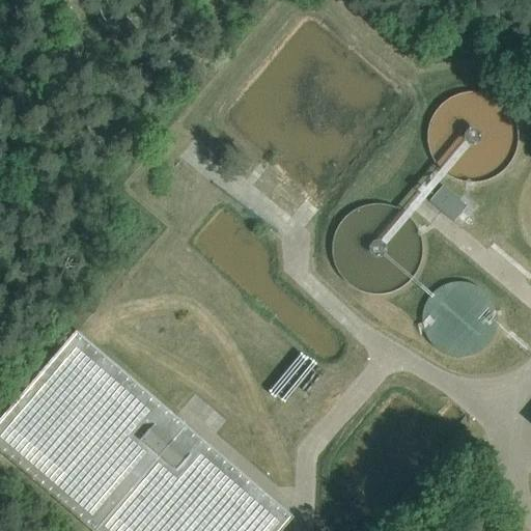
[(520,139),(520,138),(519,129),(515,119),(510,110),(505,104),(498,99),(490,94),(482,92),(472,91),(463,92),(453,95),(446,100),(439,106),(434,113),(429,121),(427,129),(426,139),(427,148),(430,157),(435,165),(441,172),(448,177),(457,182),(466,184),(474,185),(481,184),(491,180),(500,175),(505,171),(511,163),(516,155),(519,146),(520,139)]
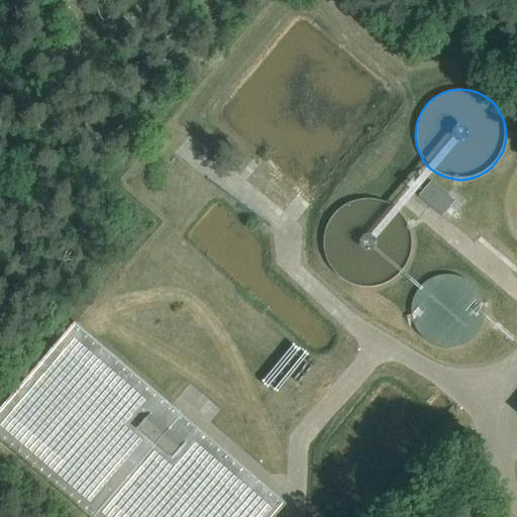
[(431,181),(419,196),(441,215),(443,216),(455,201),(431,181)]
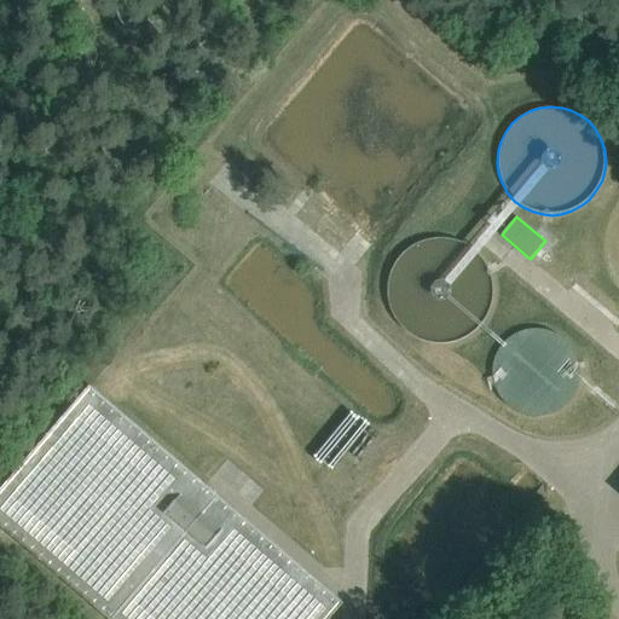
[(492,290),(492,289),(490,277),(486,266),(481,258),(474,250),(466,243),(456,238),(444,236),(434,236),(424,237),(415,241),(405,246),(398,252),(392,260),(387,270),(383,279),(383,290),(385,301),(387,311),(392,318),(399,329),(406,334),(415,340),(426,342),(437,343),(449,342),(457,340),(467,335),(475,329),(482,320),(487,311),(490,302),(492,290)]
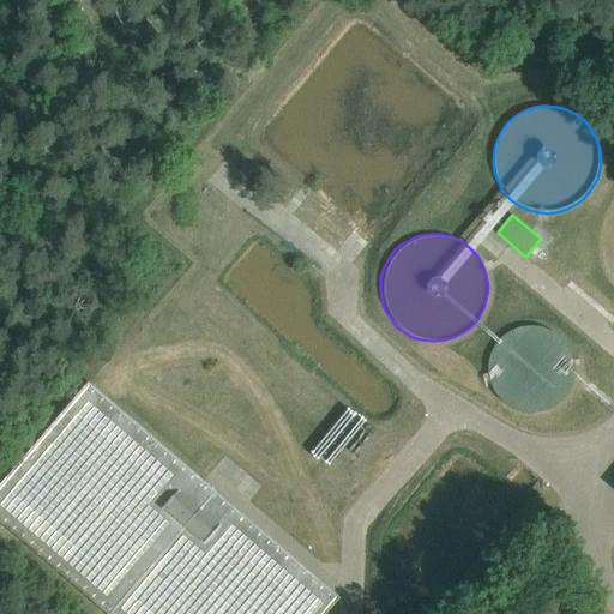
[(572,368),(572,361),(570,351),(567,347),(561,339),(555,335),(549,330),(542,327),(533,326),(524,326),(517,329),(510,331),(504,336),(498,343),(493,350),(489,359),(489,366),(489,373),(492,381),(495,390),(500,396),(505,401),(512,405),(521,408),(529,409),(539,409),(547,407),(553,403),(560,398),(565,391),(570,384),(571,377),(572,368)]
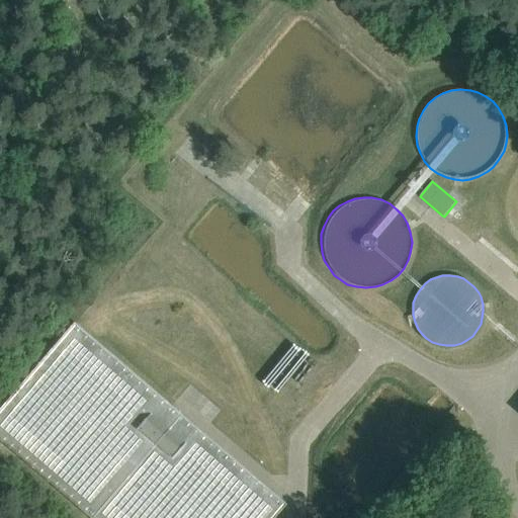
[(275,517),(287,505),(76,322),(0,409),(0,439),(90,517),(275,517)]
